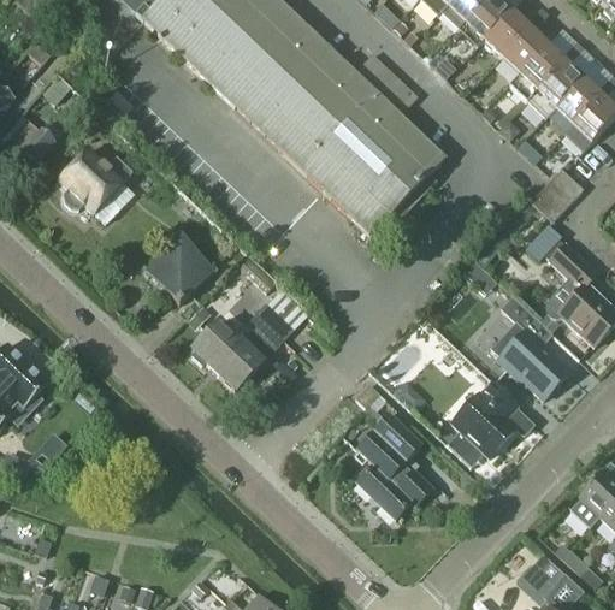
[(136,12),(349,214),(371,236),(385,220),(392,226),(425,193),(418,187),(444,159),(277,0),(130,0),(140,9),(136,12)]
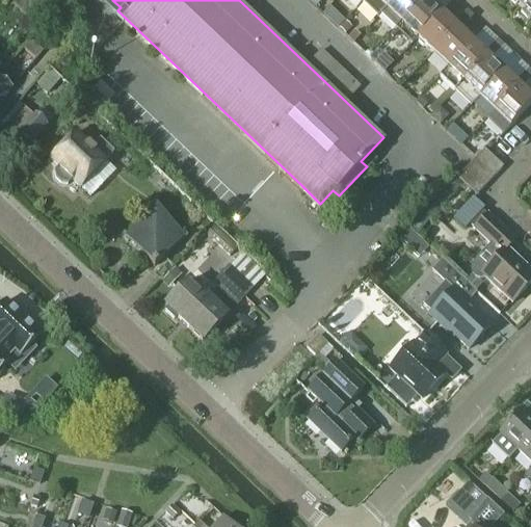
[(364,0),(377,12),(380,9),(386,3),(387,4),(391,0),(364,0)]
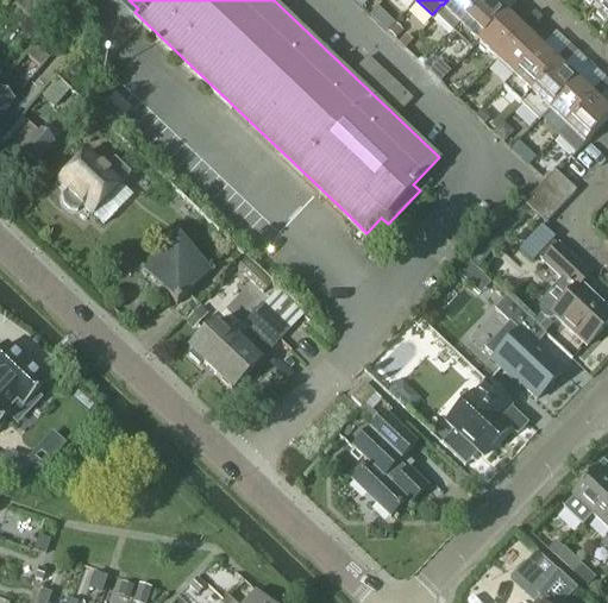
[(442,4),(436,11),(455,27),(461,22),(481,0),(447,0),(443,5),(442,4)]
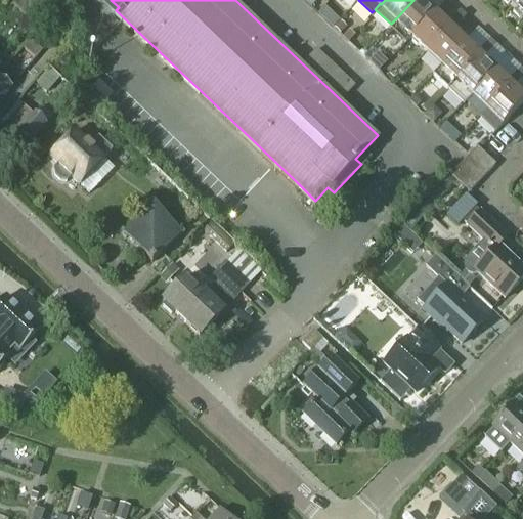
[(413,0),(396,18),(391,24),(407,39),(411,34),(435,8),(426,0),(413,0)]
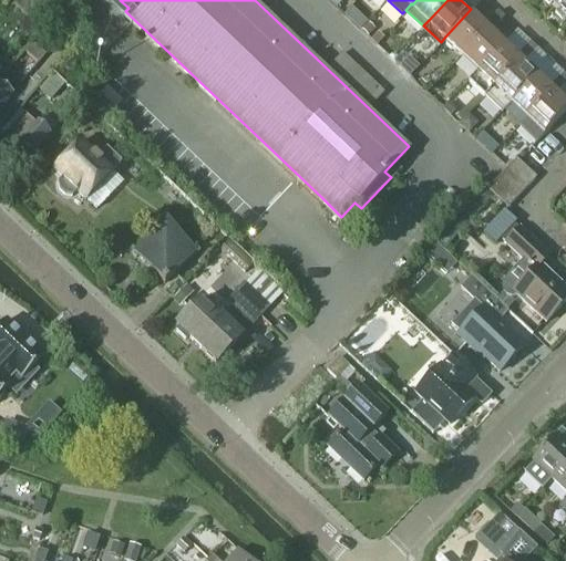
[(558,0),(555,3),(565,12),(565,0),(558,0)]
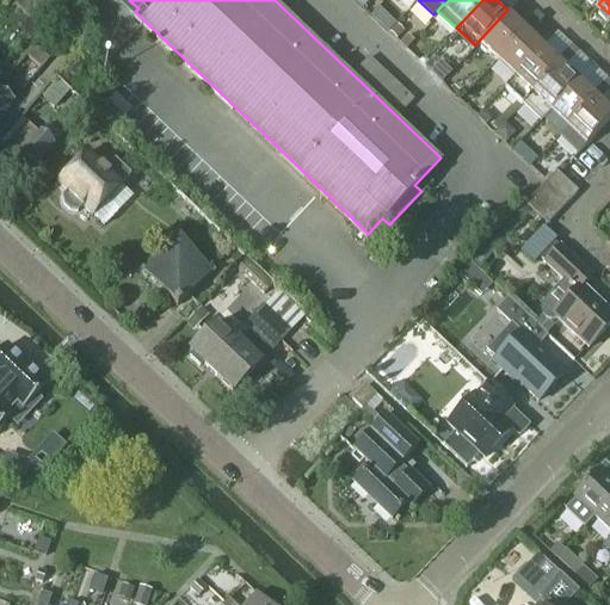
[(537,7),(529,16),(536,23),(544,14),(537,7)]
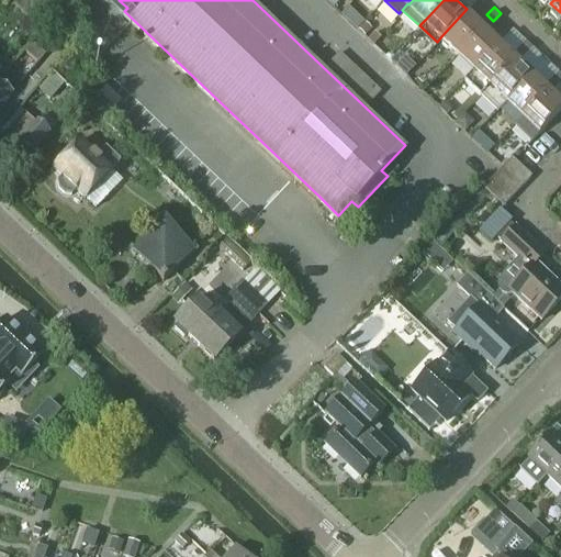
[(467,9),(441,36),(458,52),(483,25),(486,28),(493,21),(486,14),(480,22),(467,9)]
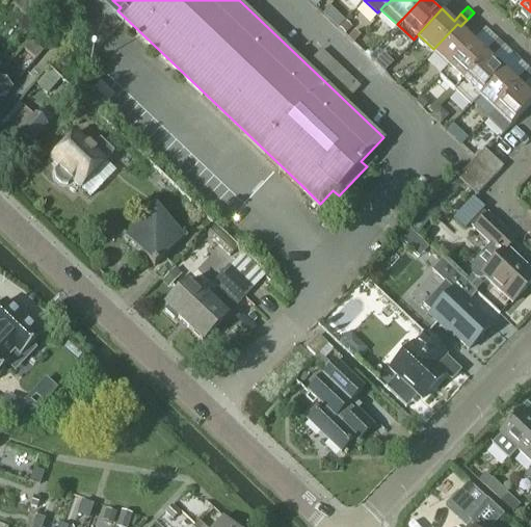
[(457,24),(433,49),(448,63),(449,63),(473,38),(460,26),(457,24)]
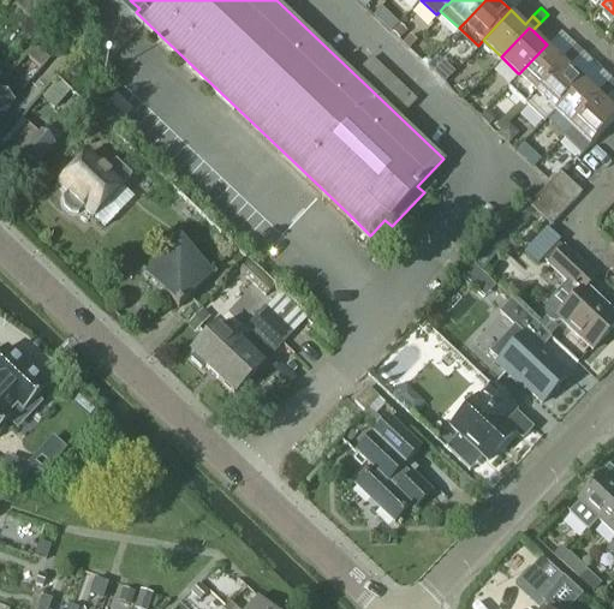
[(576,42),(568,49),(576,57),(583,48),(576,42)]
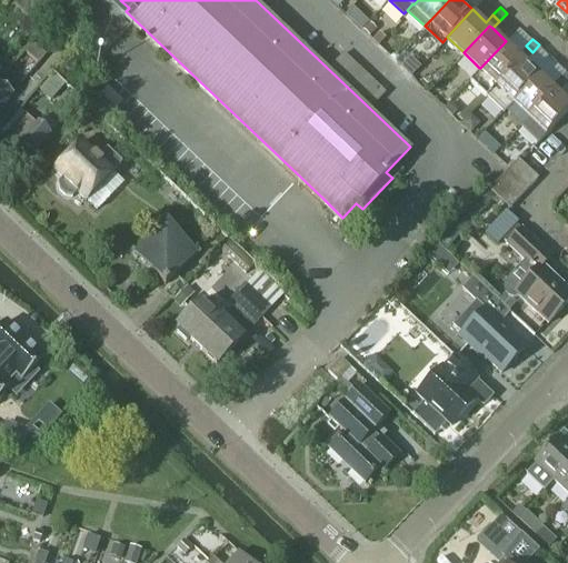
[(479,68),(470,78),(486,92),(496,83),(497,83),(522,57),(519,53),(506,41),(480,68),(479,68)]
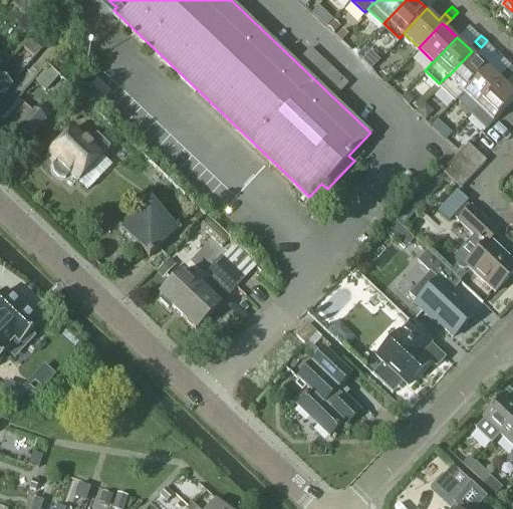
[(448,75),(439,83),(440,84),(455,98),(456,99),(464,90),(487,65),(475,54),(481,47),(475,41),(469,48),(472,51),(449,75),(448,75)]
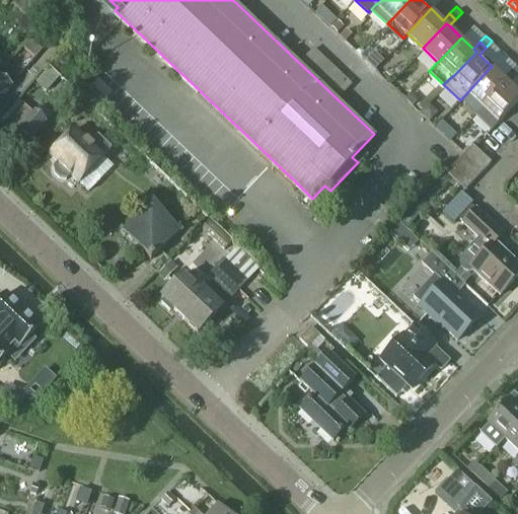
[(517,65),(516,64),(509,71),(516,76),(517,74),(517,65)]
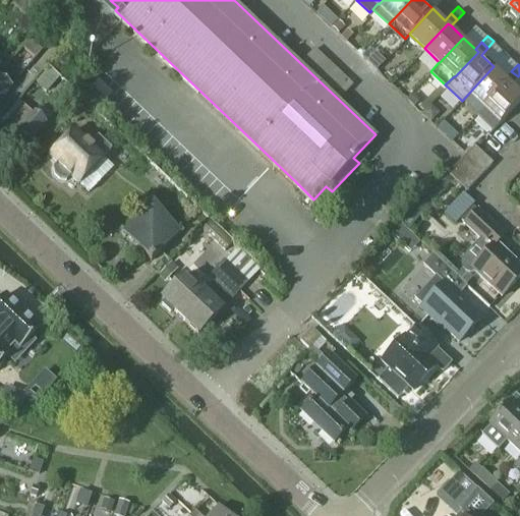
[(494,66),(470,92),(484,105),(508,80),(511,83),(518,76),(511,71),(505,77),(494,66)]
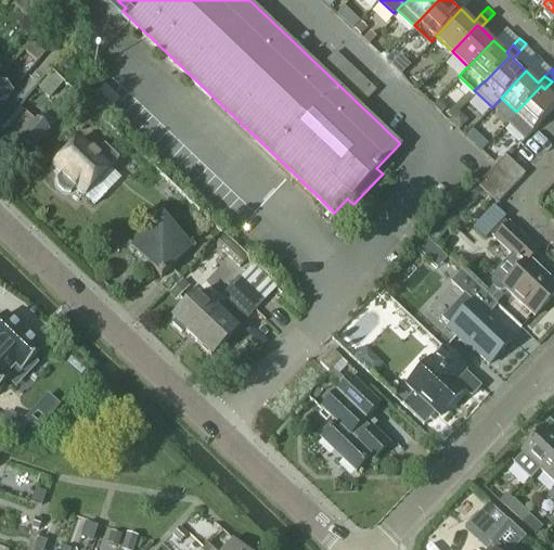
[(0,104),(14,88),(0,76),(0,104)]
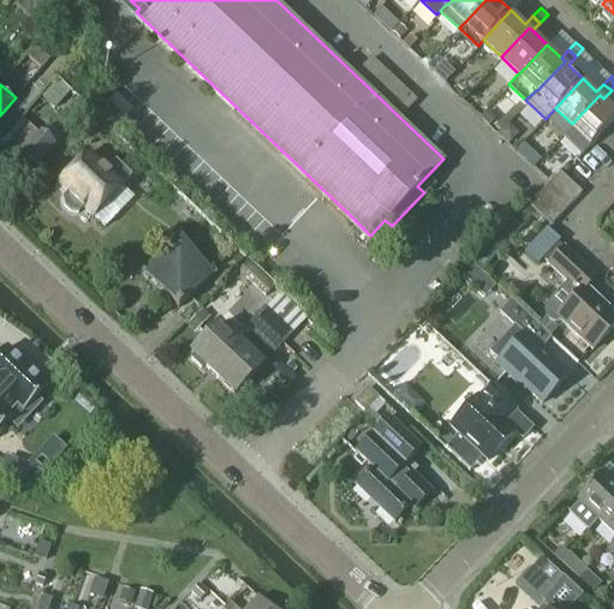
[(600,95),(572,124),(590,142),(613,117),(613,108),(603,99),(600,95)]
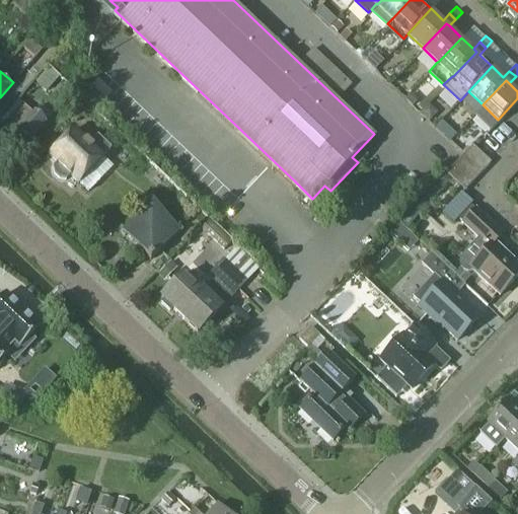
[(33,109),(24,100),(4,122),(24,141),(47,118),(35,106),(33,109)]
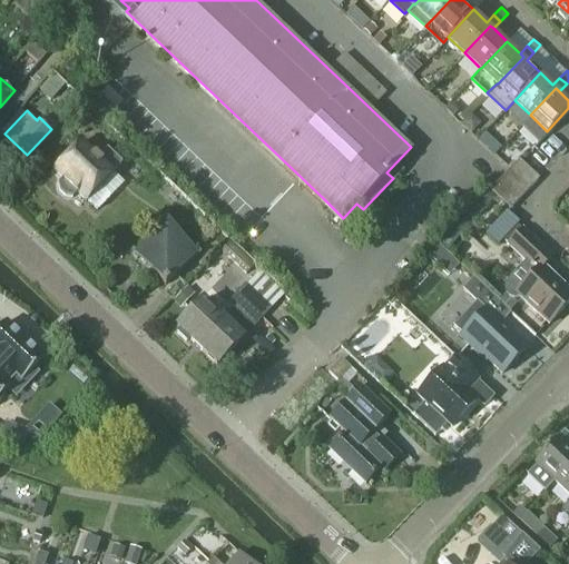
[(483,130),(480,135),(496,149),(499,146),(503,141),(487,126),(483,130)]
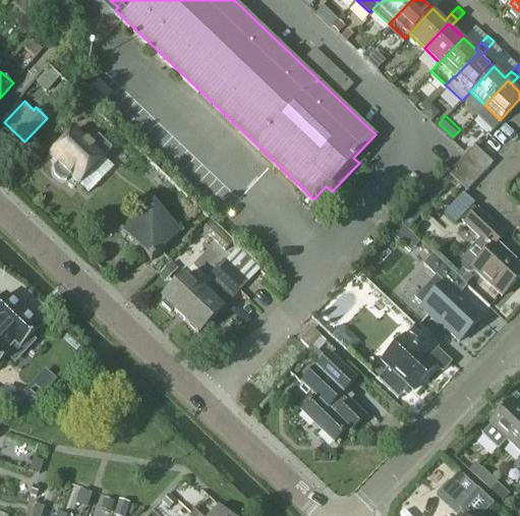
[(91,140),(75,125),(50,152),(58,159),(54,164),(56,170),(60,174),(68,176),(72,172),(80,179),(113,146),(99,131),(91,140)]
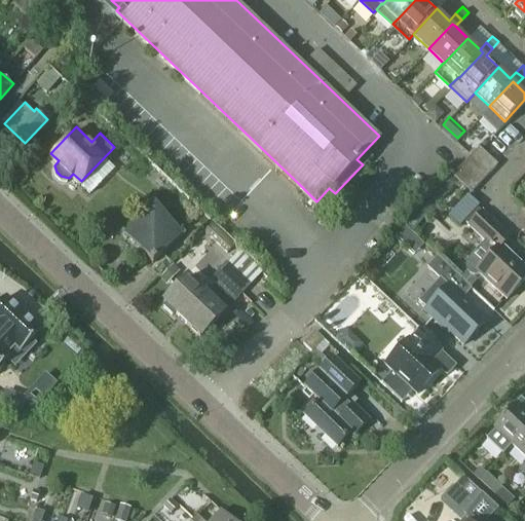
[(471,153),(489,172),(498,161),(480,144),(471,153)]
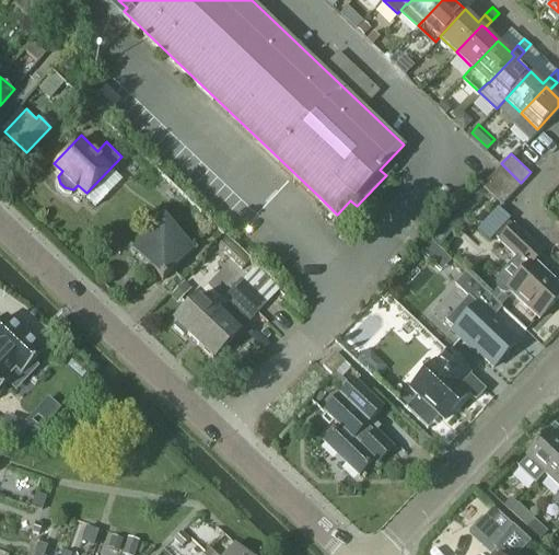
[(512,193),(521,183),(501,163),(492,173),(512,193)]
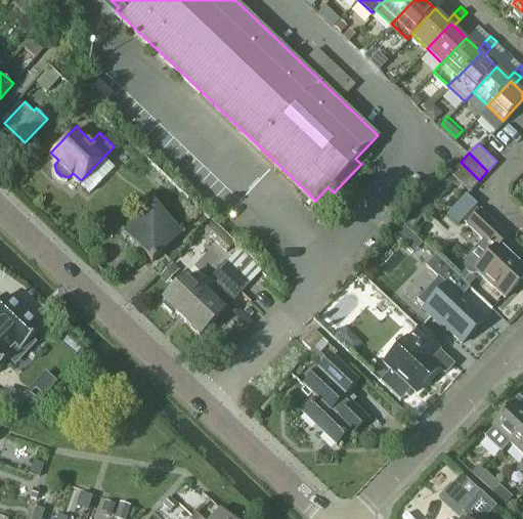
[(470,189),(479,180),(461,162),(451,171),(470,189)]
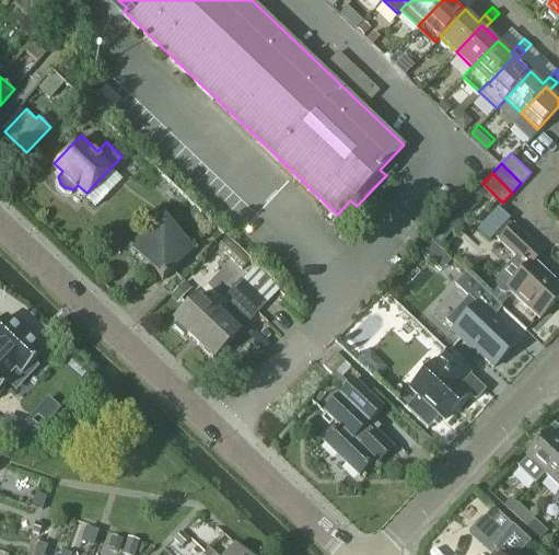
[(164,275),(196,244),(163,212),(132,244),(164,275)]
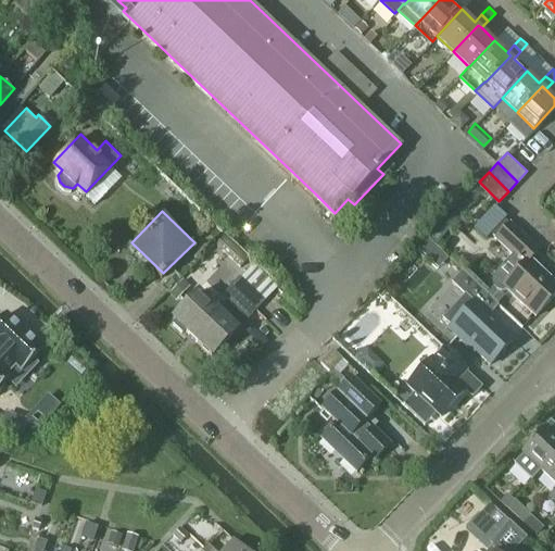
[(502,288),(508,287),(534,312),(554,290),(554,280),(529,257),(538,248),(509,221),(496,236),(513,252),(492,274),(491,279),(493,284),(497,287),(502,288)]
